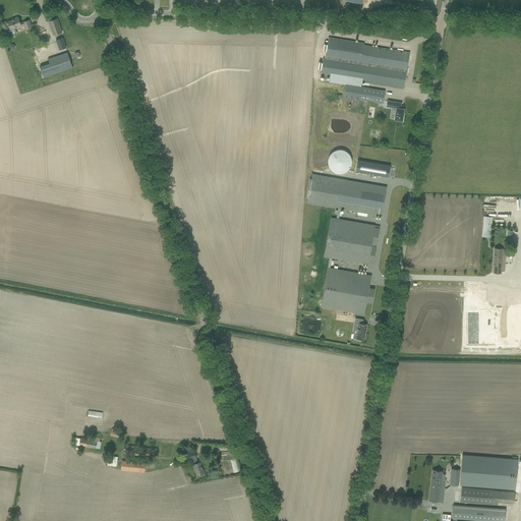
[(6,21),(1,22),(4,31),(19,25),(19,26),(24,25),(25,29),(32,26),(30,19),(23,21),(23,22),(20,23),(18,17),(14,18),(14,19),(8,21),(8,22),(6,22),(6,21)]
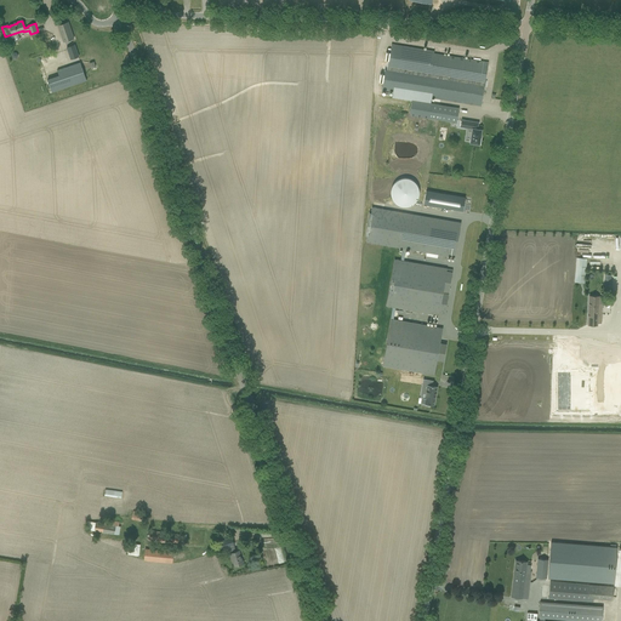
[(58,26),(64,43),(74,39),(68,22),(58,26)]
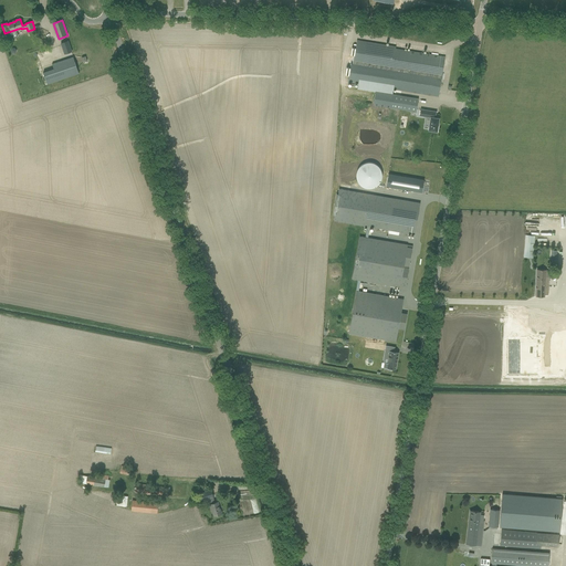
[(346,67),(345,74),(349,75),(348,82),(357,83),(356,88),(374,92),(375,86),(376,86),(381,87),(433,96),(439,96),(444,56),(400,50),(396,49),(396,46),(357,40),(356,45),(356,48),(352,48),(350,55),(355,55),(353,64),(350,64),(350,69),(346,67)]
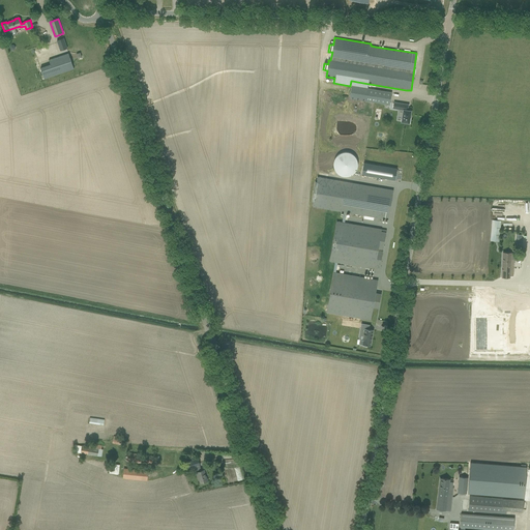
[(63,38),(57,40),(60,51),(67,49),(63,38)]
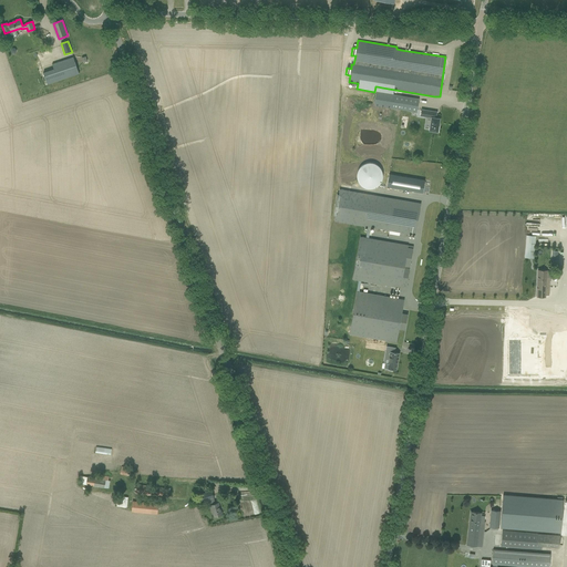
[(40,53),(21,59),(32,95),(30,96),(31,100),(34,99),(41,120),(34,122),(39,135),(48,133),(44,121),(57,116),(55,113),(58,113),(40,53)]
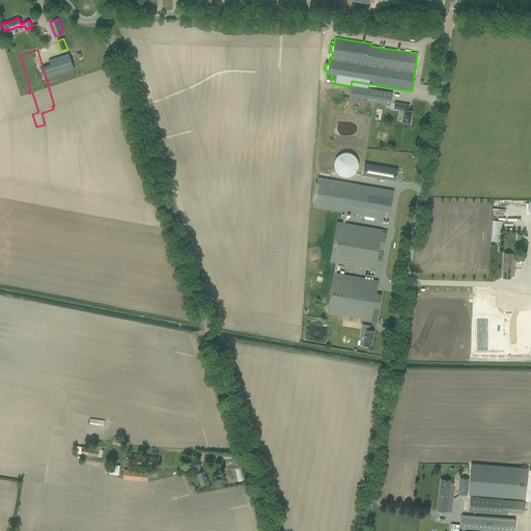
[(68,54),(49,60),(51,64),(54,76),(74,68),(68,54)]
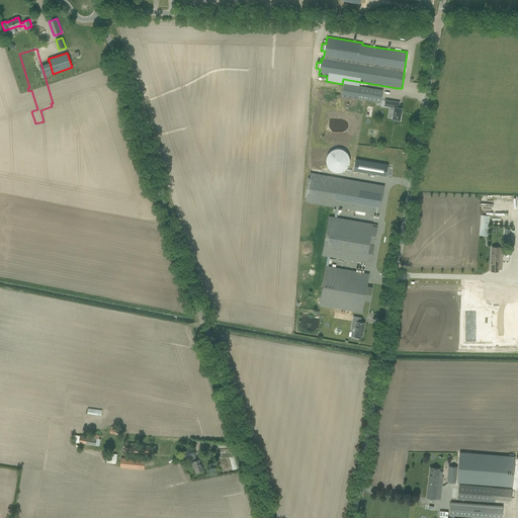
[(342,96),(380,102),(382,90),(344,84),(342,96)]
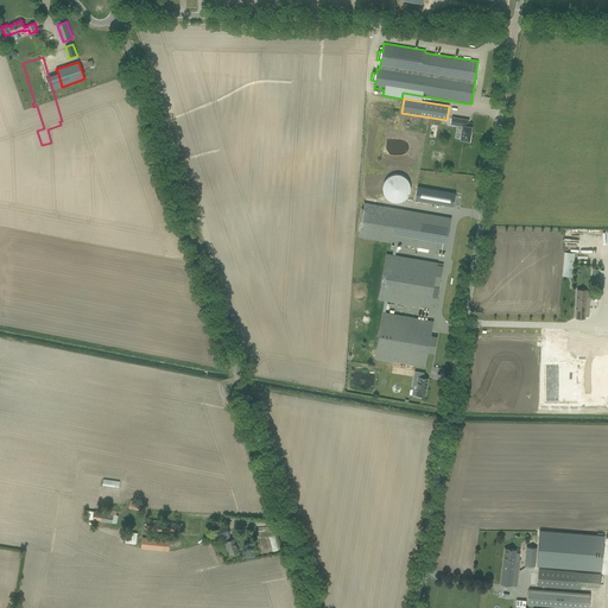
[(464,141),(470,143),(470,135),(472,127),(468,126),(469,120),(453,118),(451,125),(462,126),(460,140),(464,140),(464,141)]
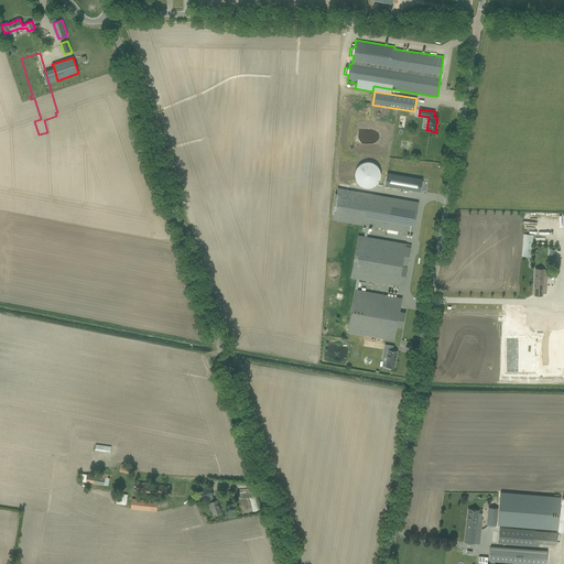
[(355,172),(355,174),(355,177),(356,180),(356,182),(358,183),(359,185),(361,186),(364,187),(366,188),(368,188),(370,187),(372,187),(375,186),(377,184),(378,183),(379,181),(380,179),(380,176),(380,173),(380,171),(379,169),(378,167),(376,165),(373,164),(371,163),(369,162),(367,162),(365,163),(362,163),(360,164),(358,166),(357,167),(356,170),(355,172)]
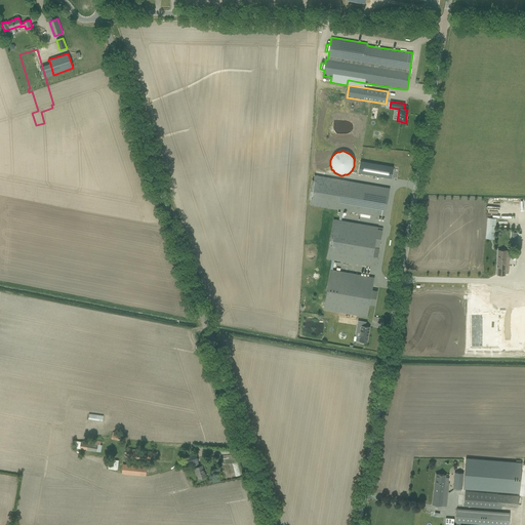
[(360,161),(358,173),(392,178),(394,167),(360,161)]
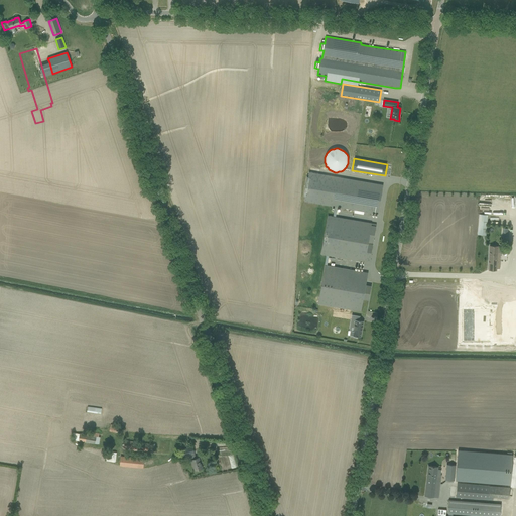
[(383,185),(309,172),(308,176),(306,176),(303,197),(305,197),(304,202),(335,207),(333,217),(328,216),(320,254),(327,255),(317,304),(361,311),(368,272),(327,265),(329,256),(365,262),(365,260),(370,260),(376,226),(371,225),(372,223),(336,216),(337,207),(378,214),(381,196),(383,185)]
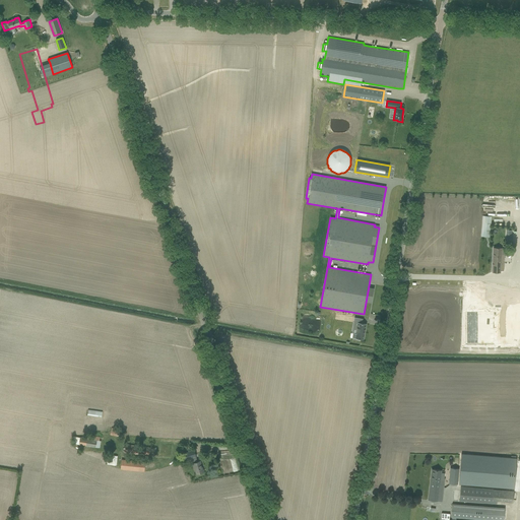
[(481,236),(490,237),(492,216),(483,216),(481,236)]
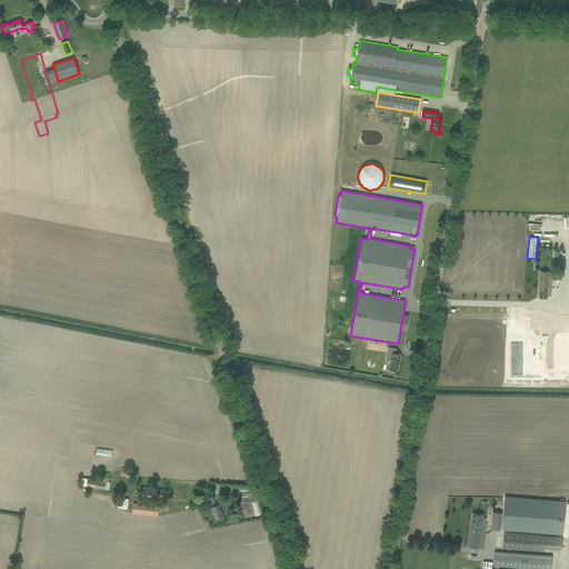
[(540,271),(538,298),(548,298),(548,296),(551,297),(552,278),(551,278),(551,272),(549,272),(549,271),(546,271),(540,271)]
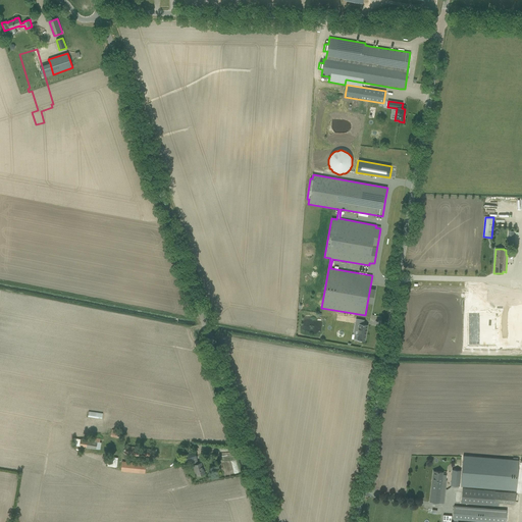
[(521,314),(468,314),(468,346),(521,345),(521,314)]
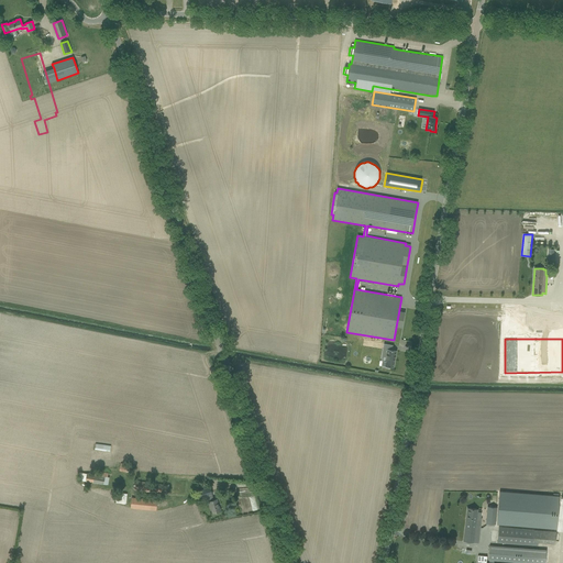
[(394,367),(396,351),(387,349),(385,361),(383,361),(382,365),(394,367)]
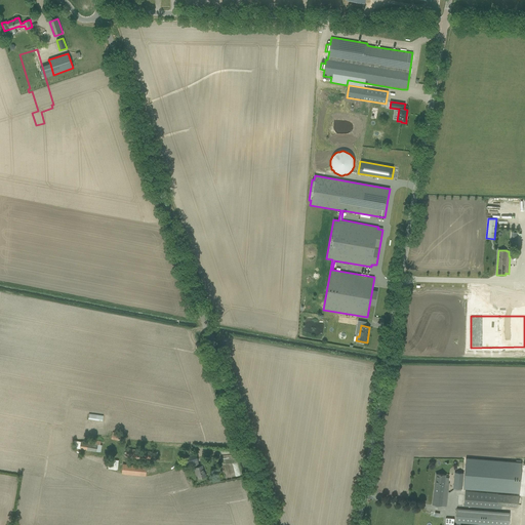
[(112,439),(124,441),(125,434),(113,432),(112,439)]
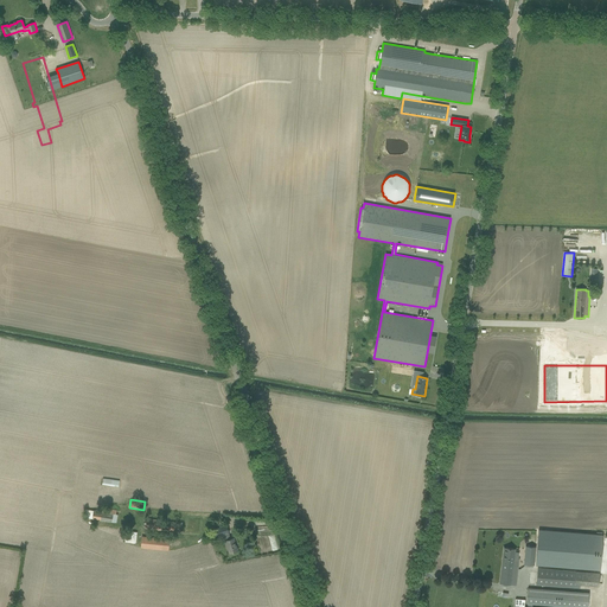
[(85,518),(117,523),(117,515),(116,515),(117,511),(103,509),(102,512),(87,510),(85,518)]
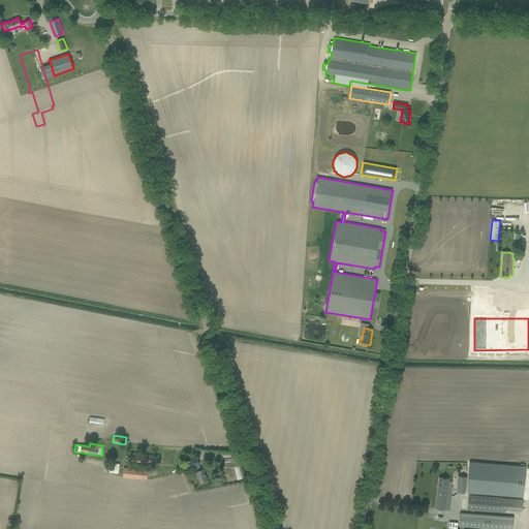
[(195,466),(199,483),(207,479),(204,469),(200,470),(199,464),(197,458),(188,461),(189,467),(195,466)]
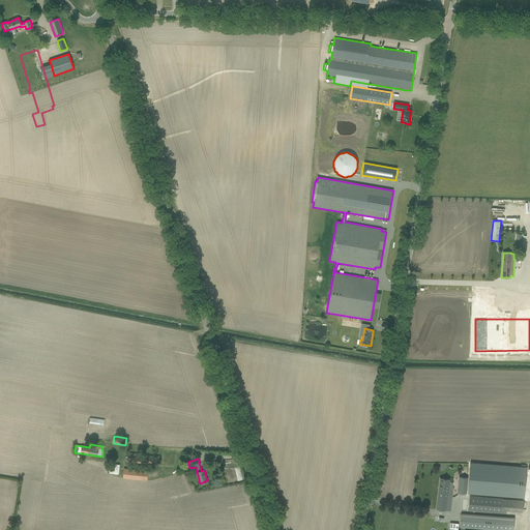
[(468,484),(468,494),(524,498),(525,490),(525,489),(527,467),(470,463),(469,481),(468,484)]
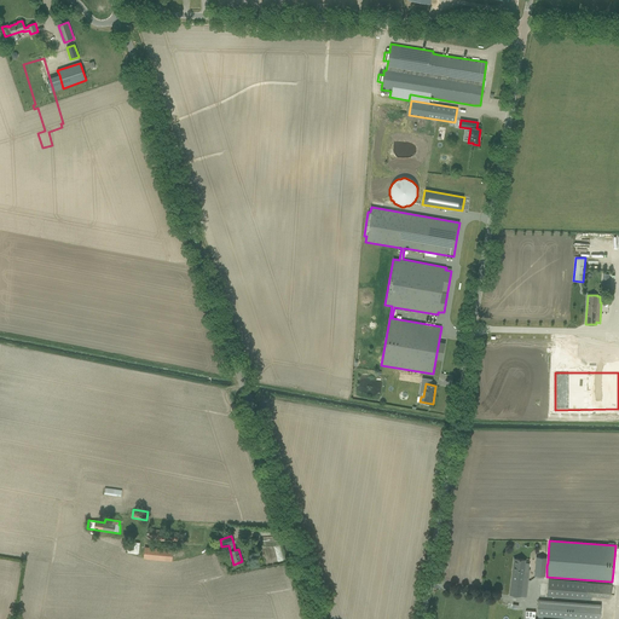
[(144,559),(172,561),(173,551),(145,549),(144,559)]
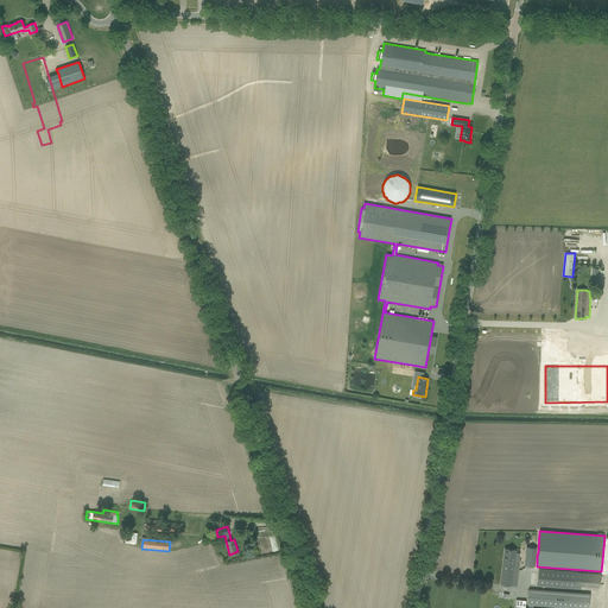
[(527,546),(526,558),(536,559),(537,548),(527,546)]
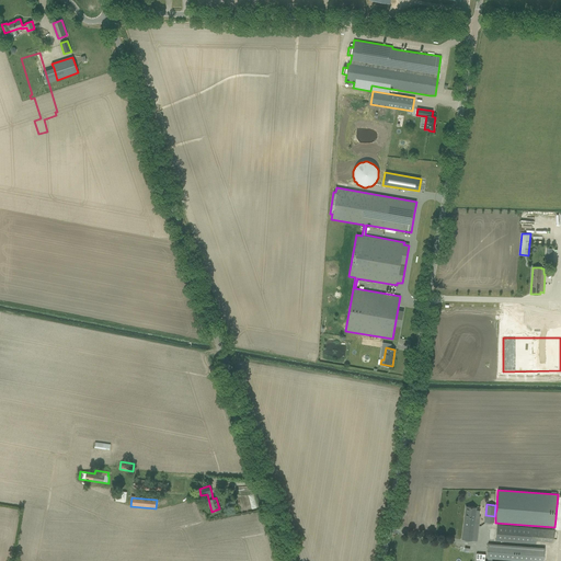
[(466,506),(461,539),(477,540),(478,536),(480,516),(479,516),(476,516),(476,510),(477,507),(471,507),(466,506)]
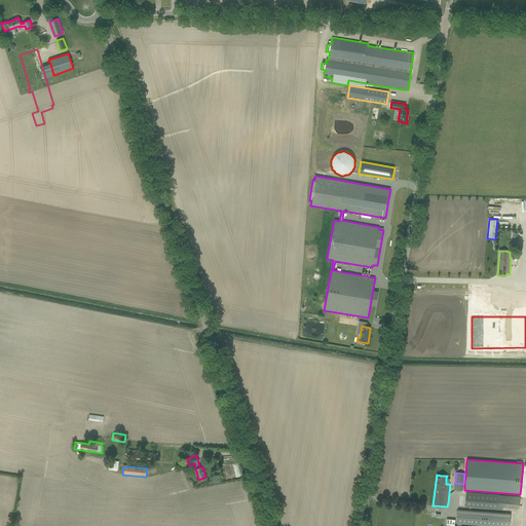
[(464,506),(497,510),(498,506),(511,508),(512,496),(466,492),(464,506)]
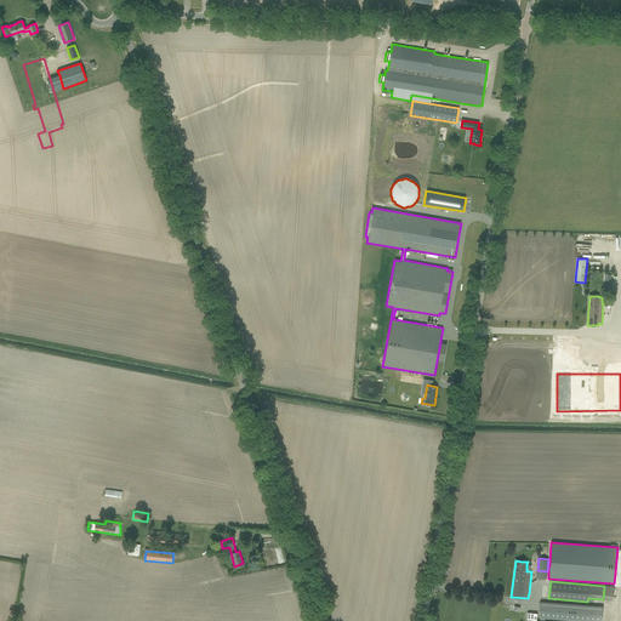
[(540,602),(539,617),(579,620),(600,620),(603,607),(540,602)]
